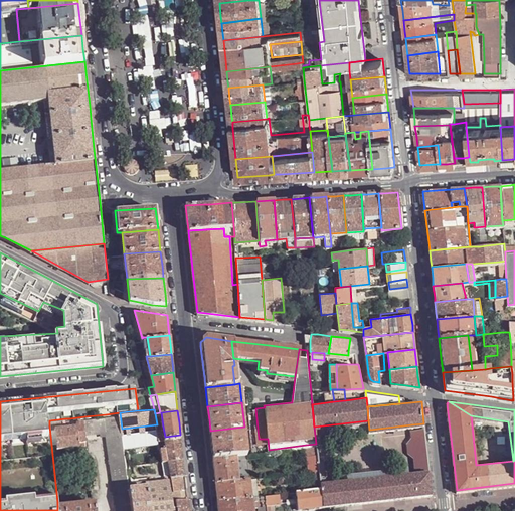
[(120,412),(106,414),(108,429),(117,510),(133,510),(130,487),(129,480),(122,429),(120,412)]
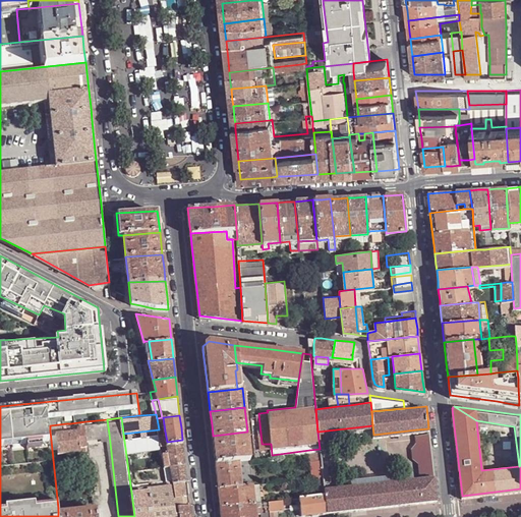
[(107,419),(85,421),(87,424),(88,437),(109,434),(107,419)]
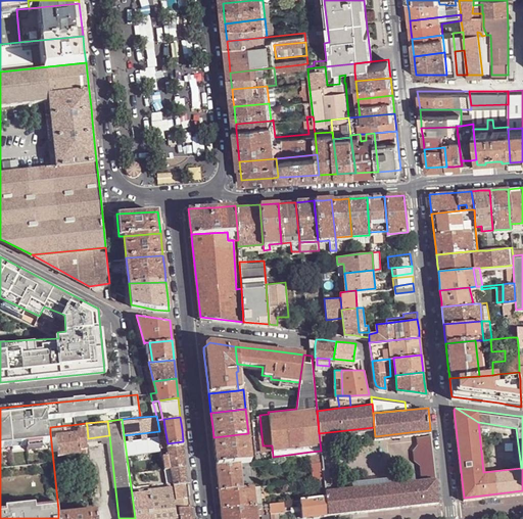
[(80,430),(81,440),(88,439),(88,438),(87,426),(79,427),(80,430)]
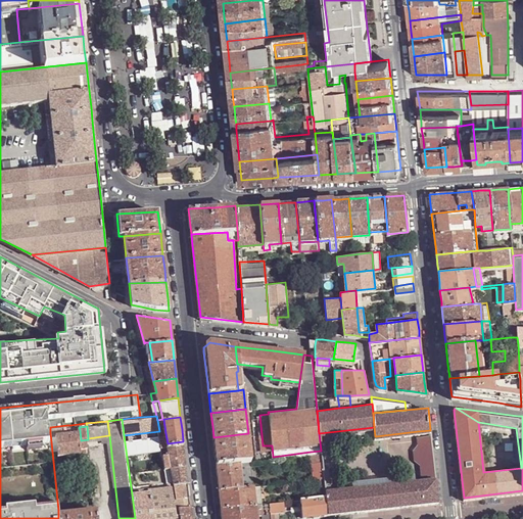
[(375,436),(374,427),(319,433),(321,451),(322,459),(324,476),(325,489),(333,488),(328,438),(369,434),(370,442),(419,438),(418,431),(375,436)]
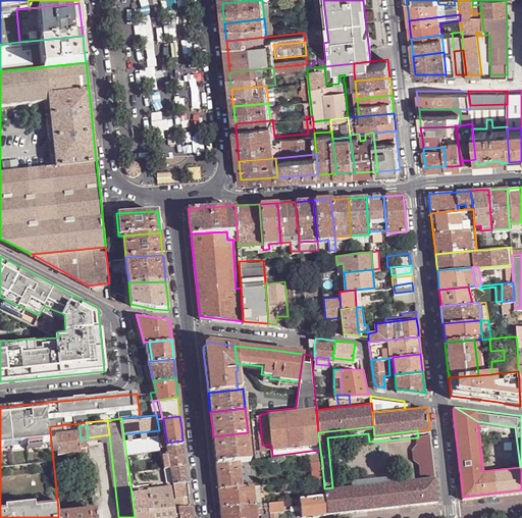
[(56,431),(58,452),(82,449),(81,439),(80,429),(72,429),(67,430),(56,431)]
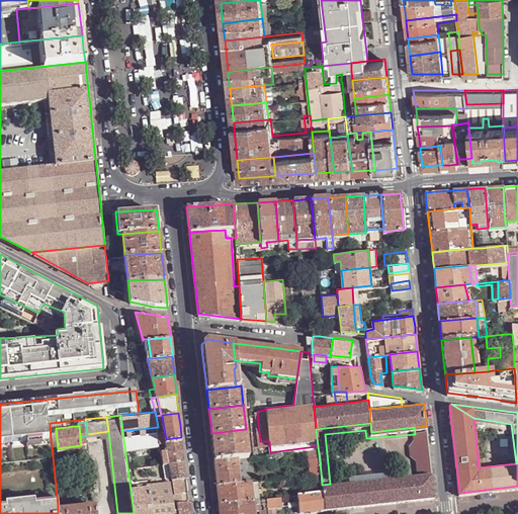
[(414,427),(415,434),(419,475),(431,473),(426,426),(414,427)]
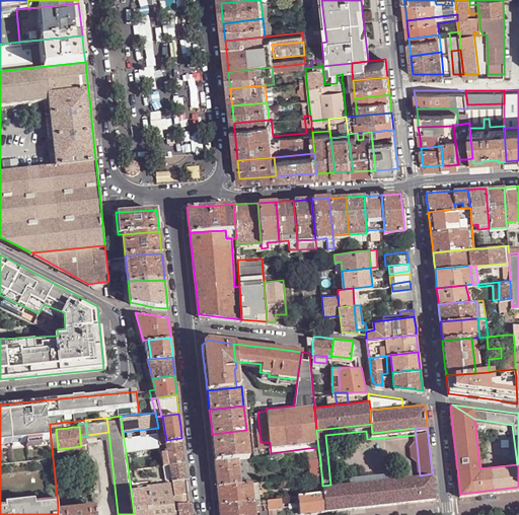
[(214,447),(215,459),(237,456),(246,455),(249,455),(246,430),(212,434),(214,447)]
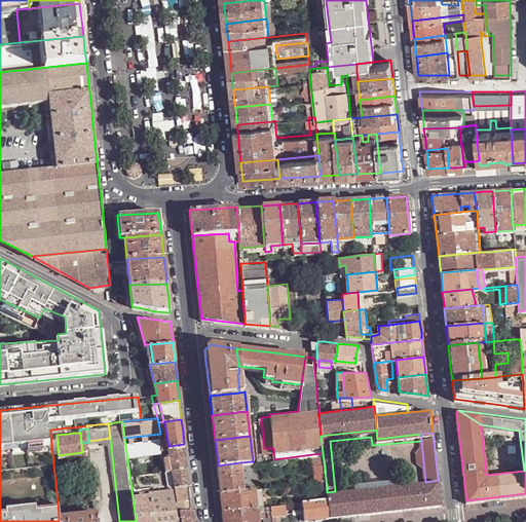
[(184,444),(168,446),(170,454),(172,469),(187,467),(185,455),(184,444)]
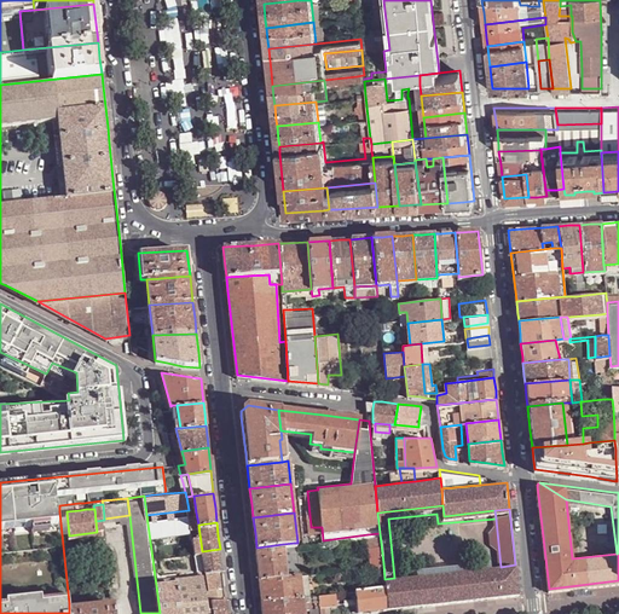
[(380,533),(368,534),(369,544),(375,544),(381,543),(380,533)]
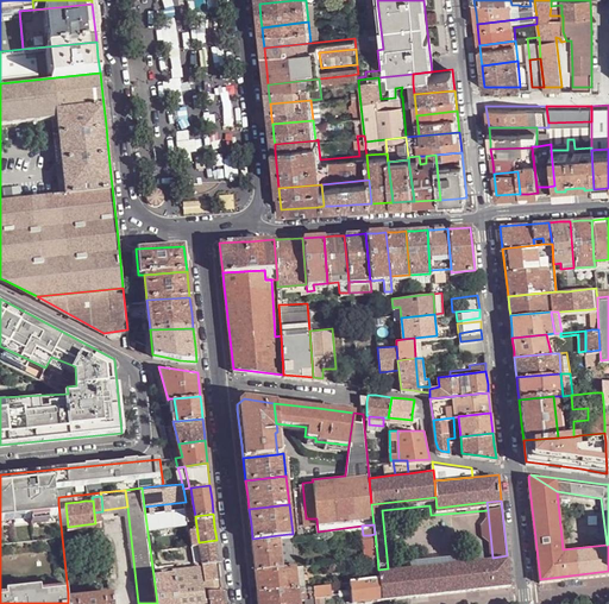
[(196,526),(189,526),(192,542),(199,542),(196,526)]
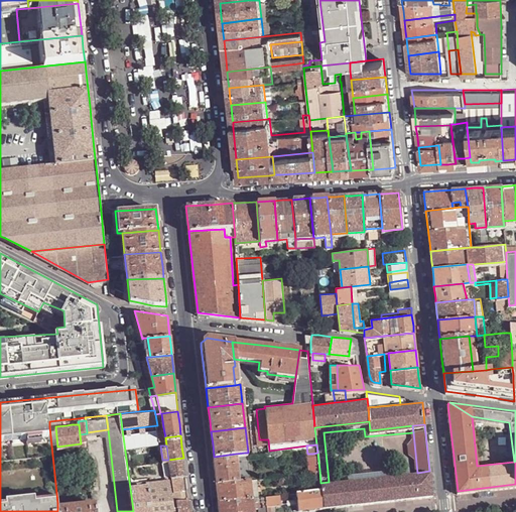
[(215,470),(217,482),(239,479),(239,476),(237,458),(236,454),(214,457),(215,470)]
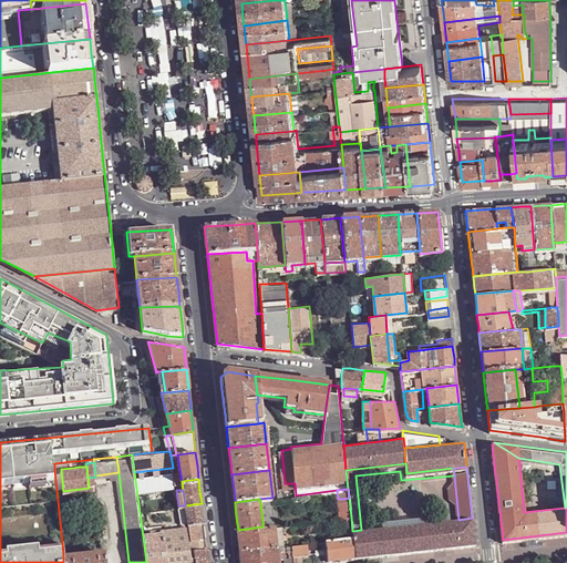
[(106,500),(99,501),(100,518),(109,517),(106,500)]
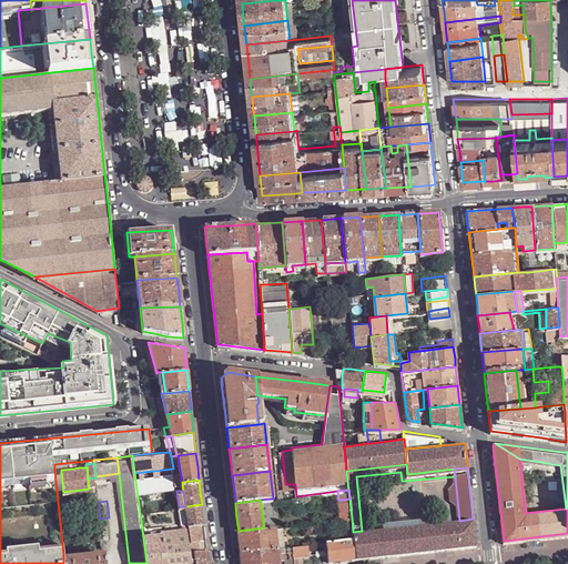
[(267,527),(271,526),(269,503),(261,504),(263,524),(266,523),(267,527)]
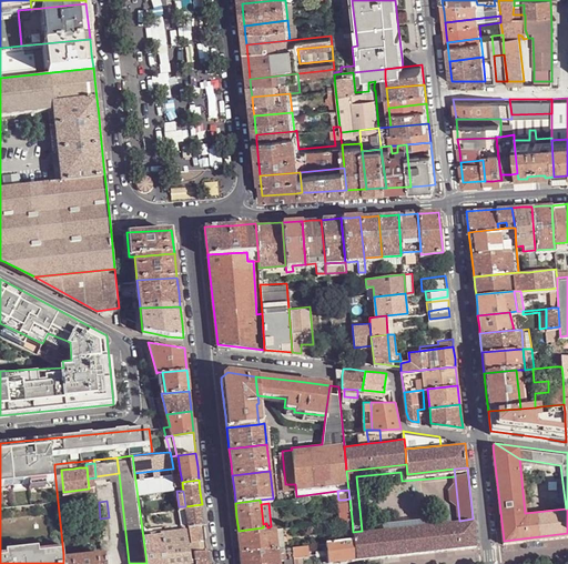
[(202,504),(185,506),(188,520),(189,523),(203,522),(202,512),(202,504)]
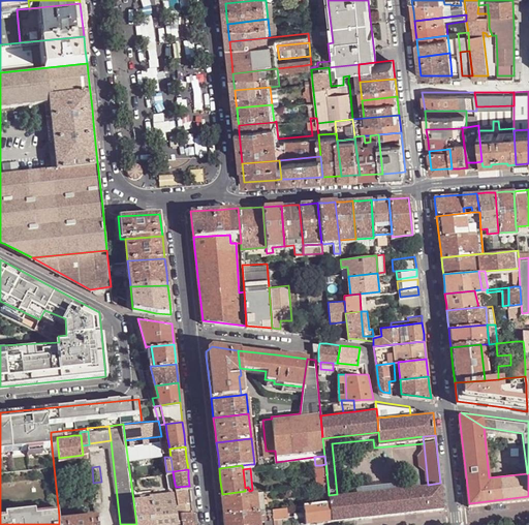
[(173,471),(166,471),(168,485),(175,484),(173,471)]
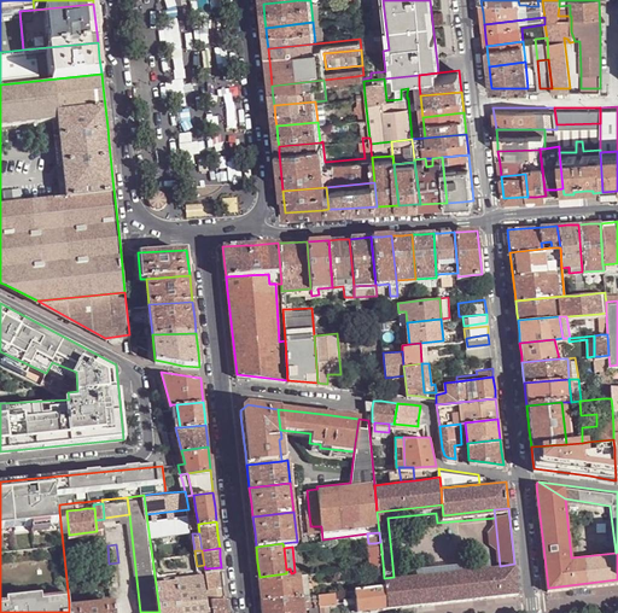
[(118,562),(109,564),(111,581),(120,581),(118,562)]
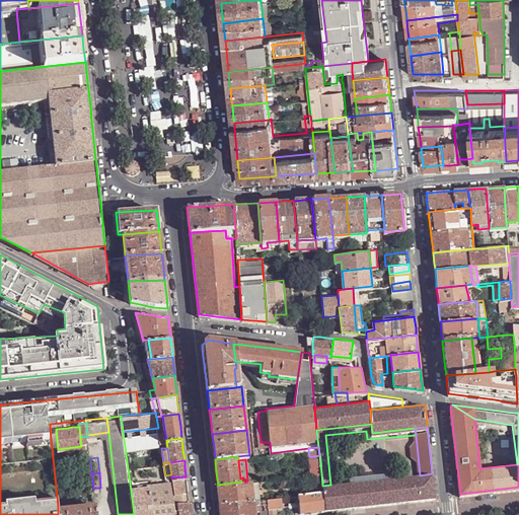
[(315,473),(314,473),(316,491),(323,490),(322,486),(321,472),(315,473)]
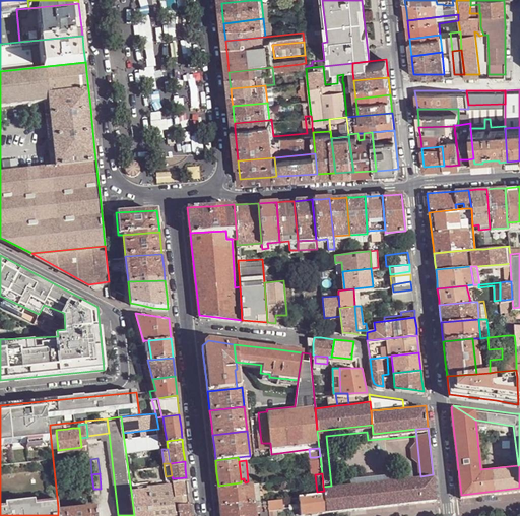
[(420,476),(398,478),(401,502),(436,498),(433,474),(420,476)]
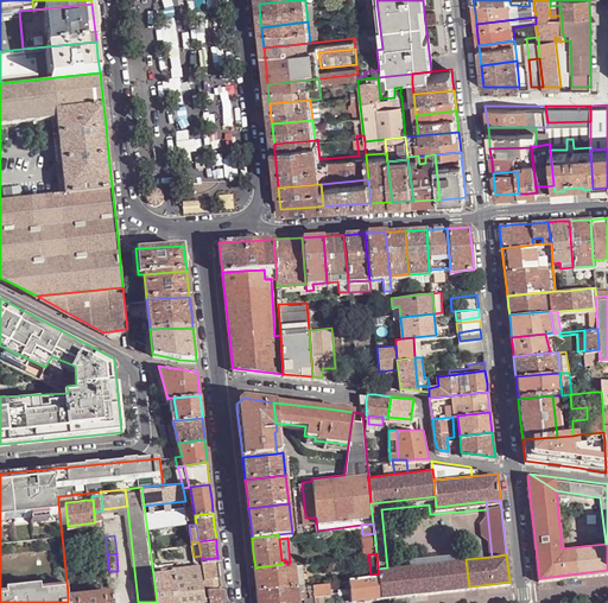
[(217,558),(202,559),(202,562),(204,576),(220,575),(219,565),(217,558)]
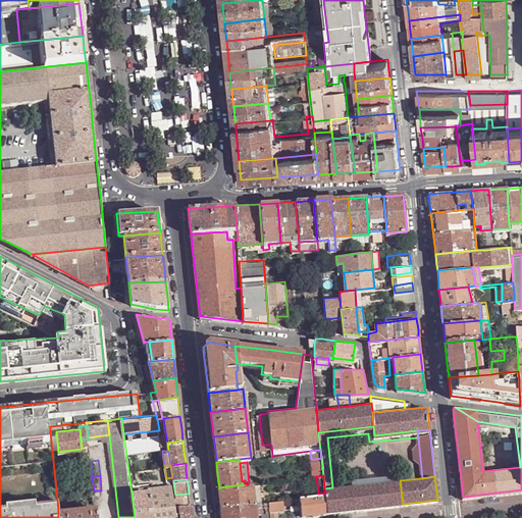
[(400,480),(379,482),(382,506),(403,504),(400,480)]
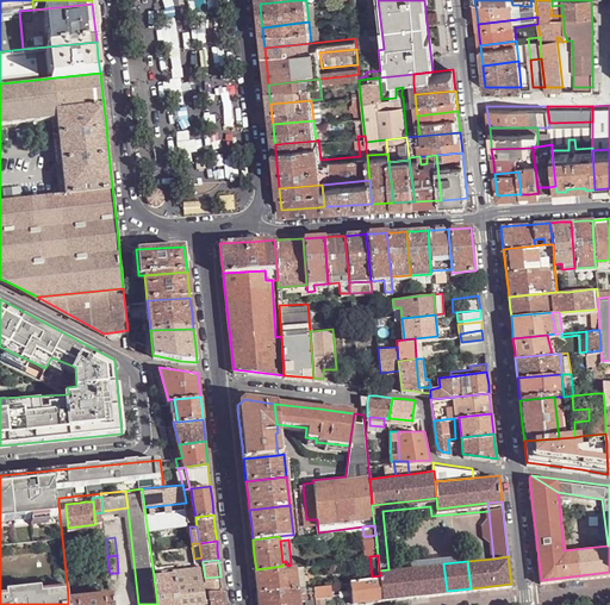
[(205,604),(204,591),(201,579),(200,563),(195,565),(174,566),(175,573),(179,604),(205,604)]
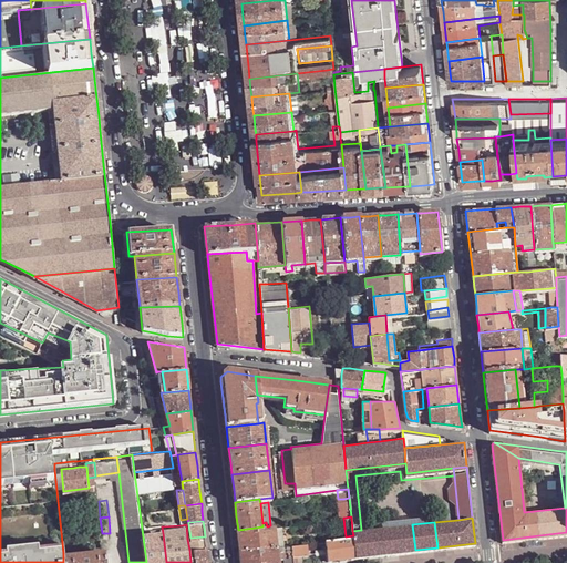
[(412,524),(390,526),(392,552),(415,550),(412,524)]
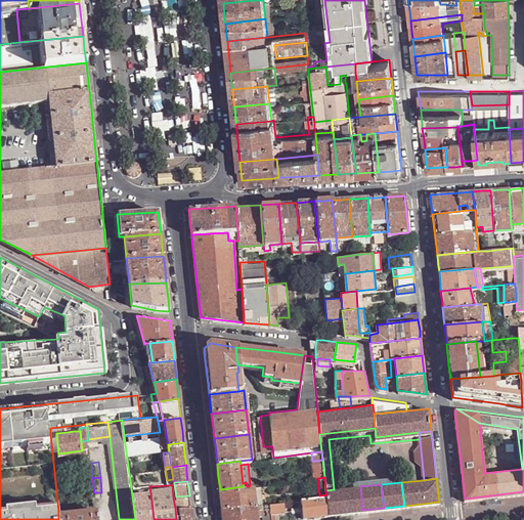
[(243,486),(220,489),(221,499),(222,507),(256,503),(254,485),(250,485),(247,486),(243,486)]
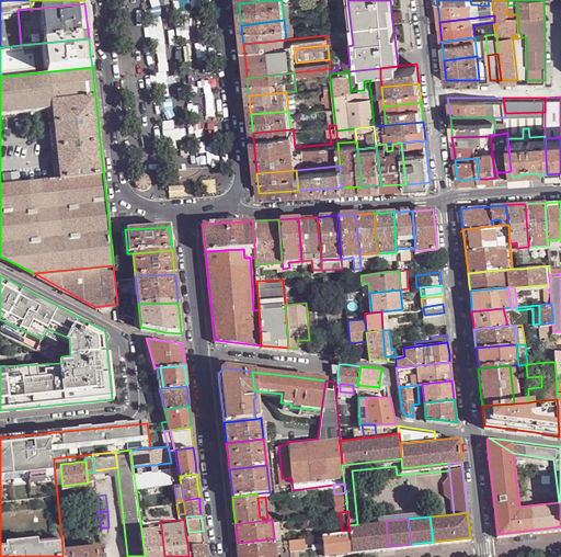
[(357,524),(348,525),(350,530),(352,550),(388,546),(386,521),(357,524)]
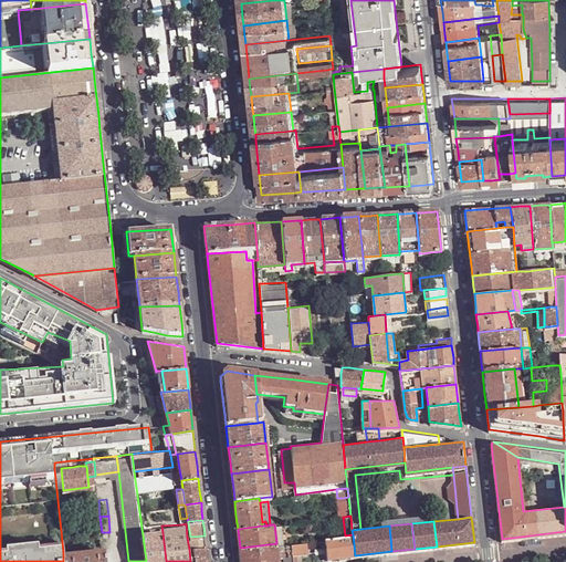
[(166,561),(163,532),(143,536),(146,561),(166,561)]
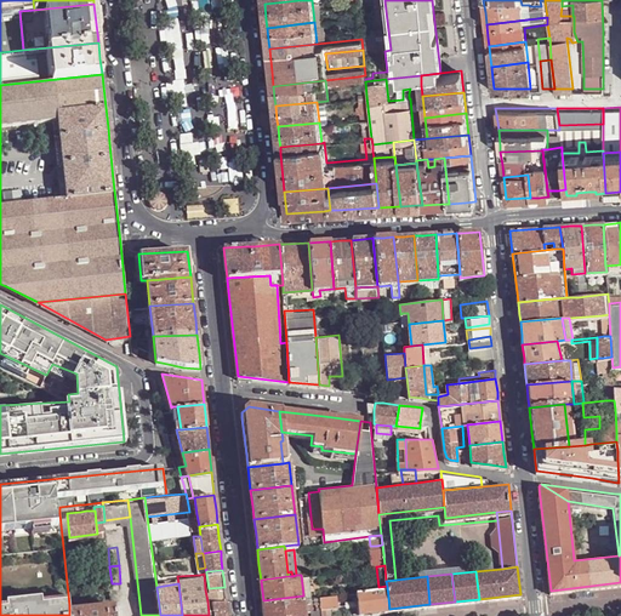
[(387,586),(379,587),(343,591),(346,614),(389,609),(387,586)]
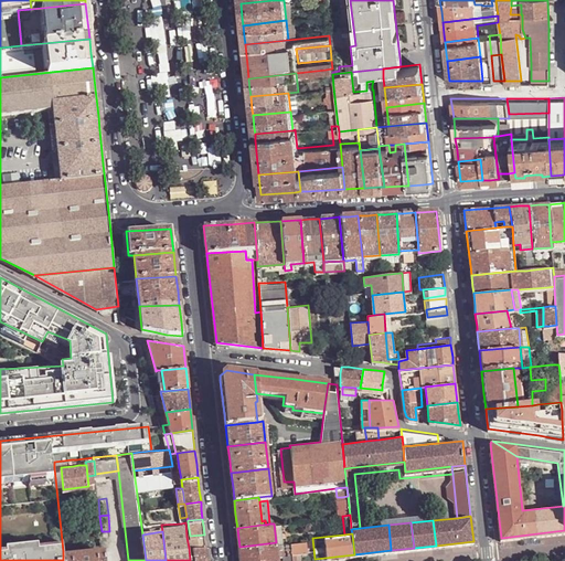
[(204,535),(190,536),(192,547),(205,546),(204,535)]
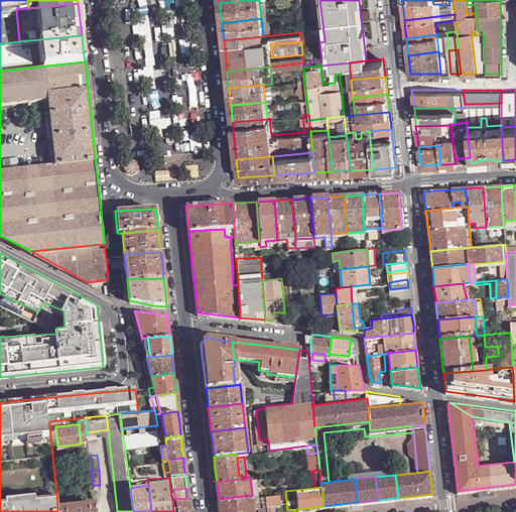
[(277,492),(266,493),(267,503),(270,502),(278,501),(277,492)]
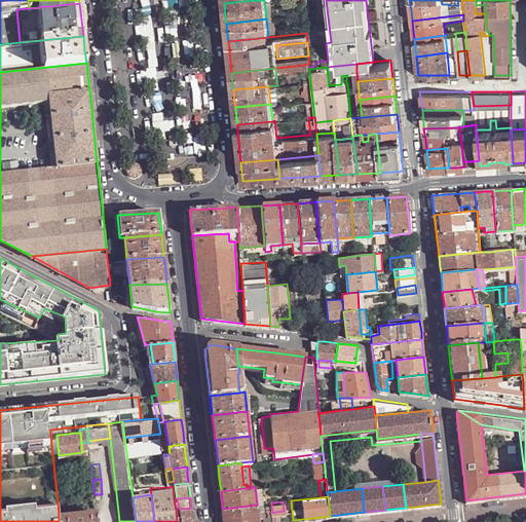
[(224,521),(260,521),(259,505),(257,505),(223,509),(224,517),(224,521)]
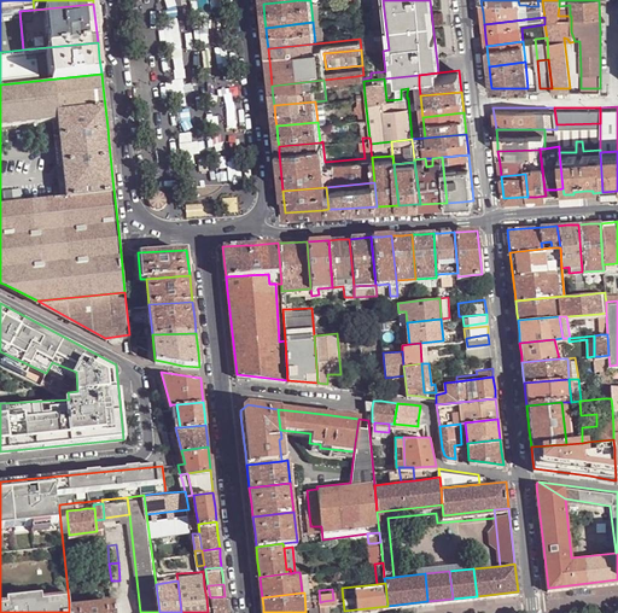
[(226,612),(225,596),(210,597),(211,612),(226,612)]
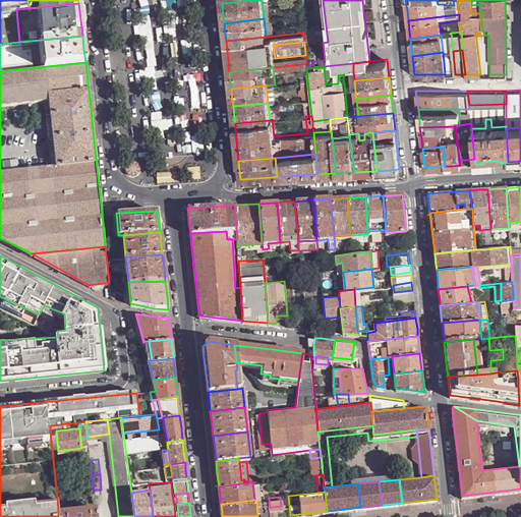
[(58,512),(58,516),(96,516),(96,508),(77,510),(58,512)]
